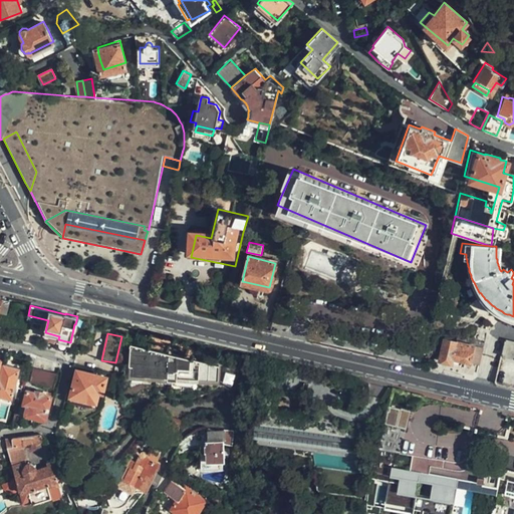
[(513,356),(513,340),(504,338),(501,353),(513,356)]
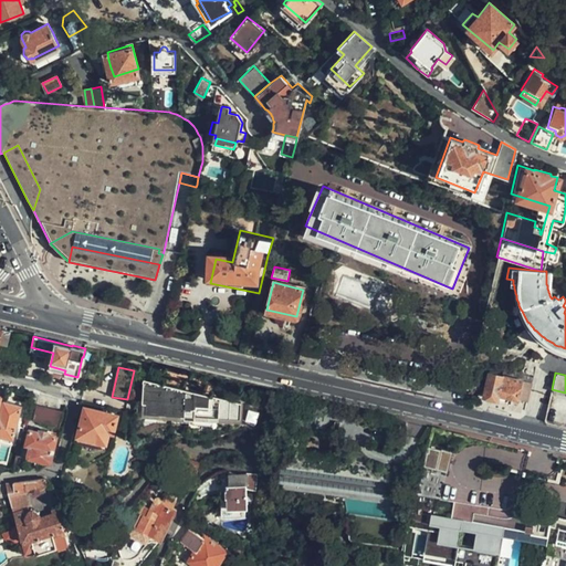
[(498,398),(526,402),(532,383),(486,375),(479,401),(494,405),(498,398)]
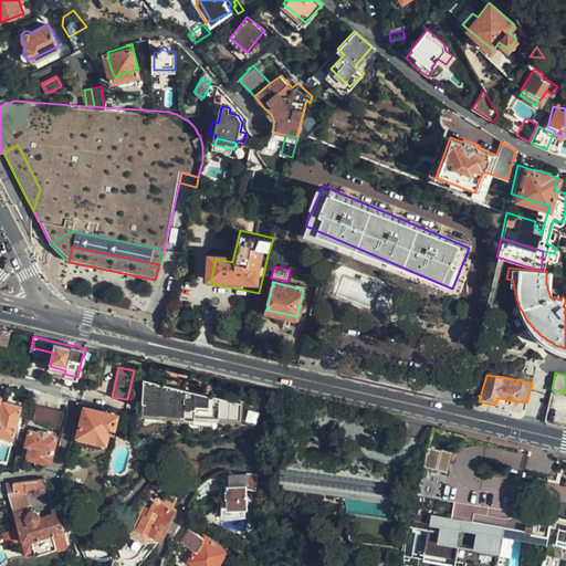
[(178,411),(184,390),(145,381),(139,400),(135,401),(134,405),(135,408),(136,410),(138,413),(142,415),(144,416),(149,411),(170,413),(174,413),(178,411)]
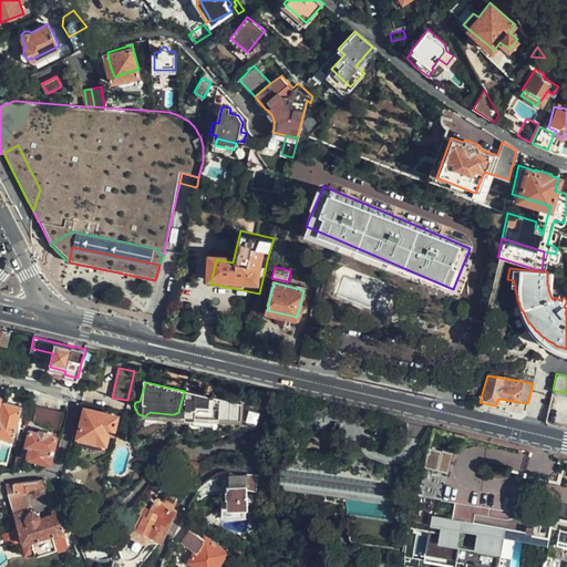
[(241,403),(184,391),(178,412),(174,414),(183,415),(183,418),(191,419),(191,416),(196,418),(197,414),(209,415),(209,419),(215,420),(219,420),(219,418),(240,420),(241,403)]
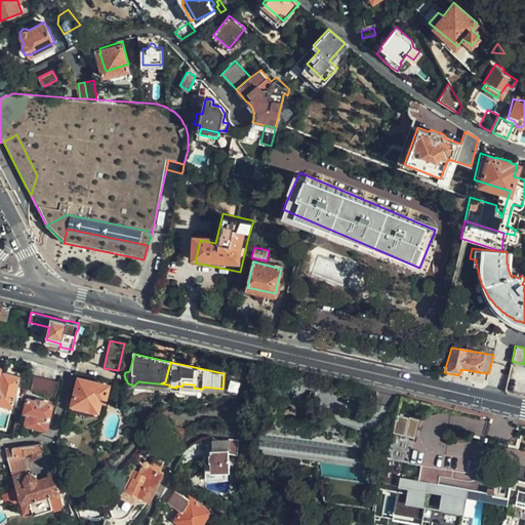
[(0,380),(0,402),(12,405),(19,375),(2,371),(0,380)]
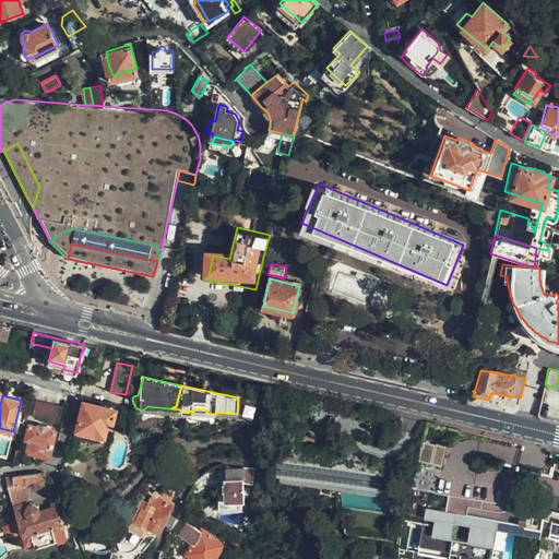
[(55,403),(36,399),(32,414),(51,418),(55,403)]
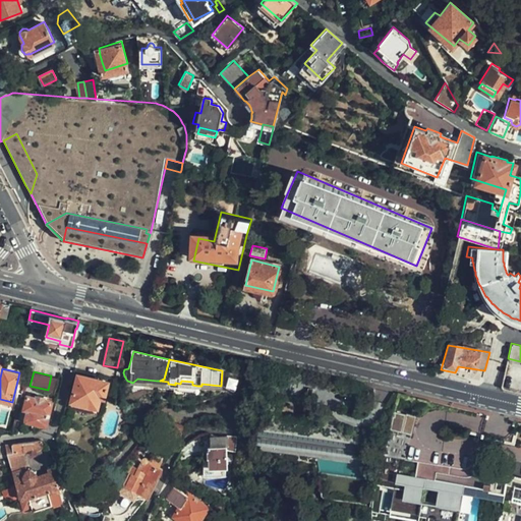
[(58,378),(51,375),(48,390),(54,392),(58,378)]
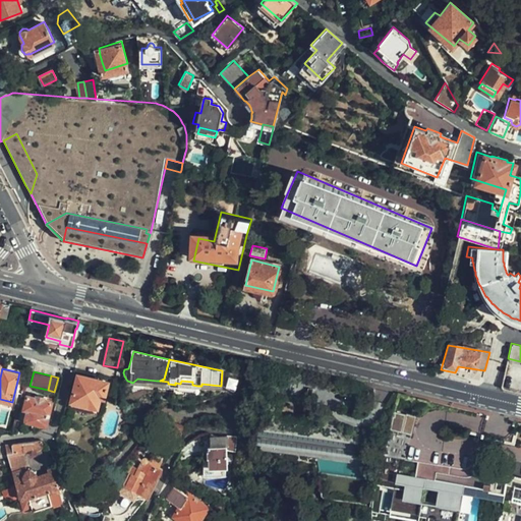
[(103,397),(107,382),(78,375),(72,401),(96,407),(99,396),(103,397)]
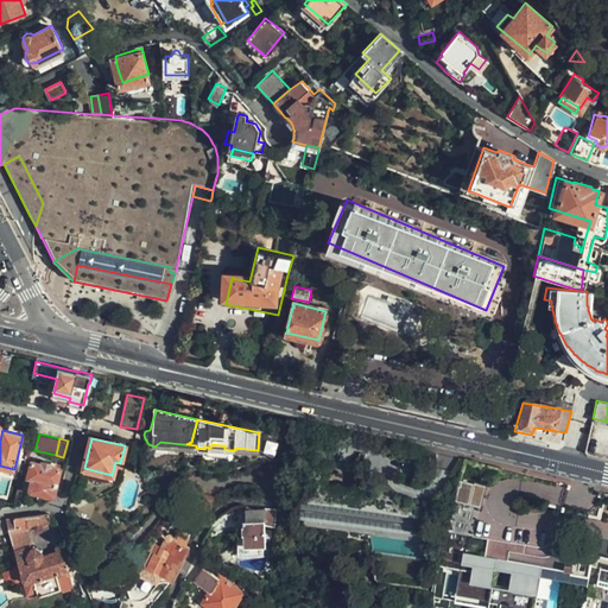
[(196,445),(187,444),(183,444),(182,451),(203,454),(203,457),(228,460),(230,450),(225,449),(225,445),(211,444),(210,448),(204,447),(204,449),(196,448),(196,445)]
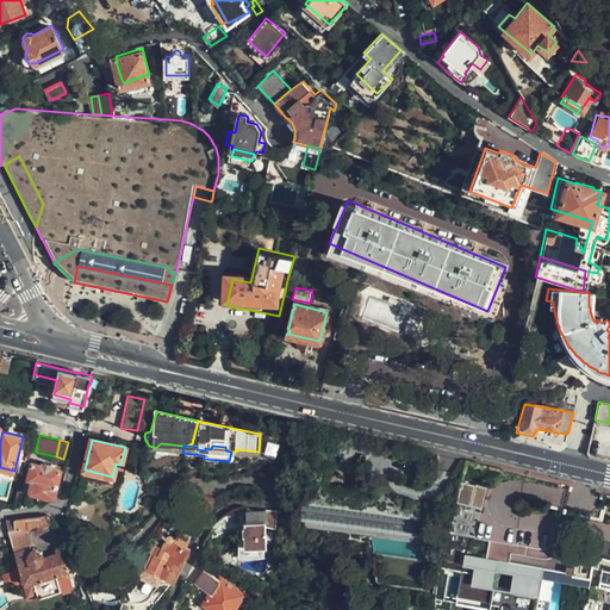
[(508,471),(465,460),(460,479),(459,486),(500,495),(508,471)]
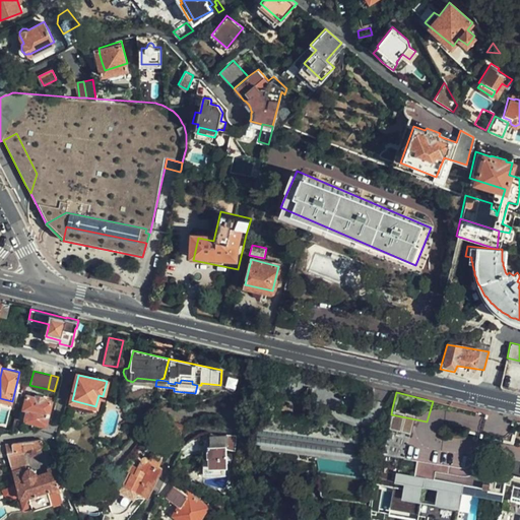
[(46,395),(38,393),(37,396),(27,394),(24,406),(28,407),(26,416),(26,418),(46,424),(52,400),(45,398),(46,395)]
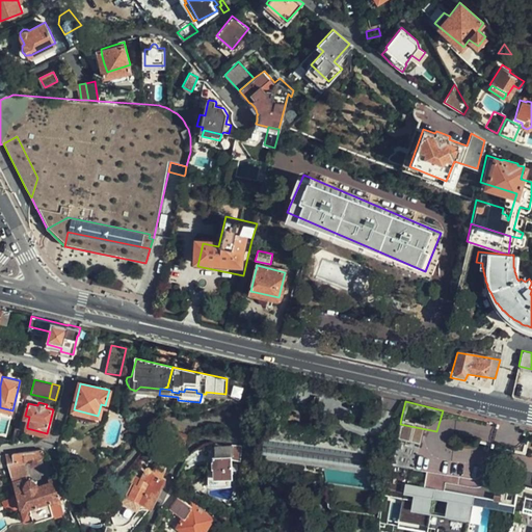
[(98,416),(74,409),(73,414),(98,419),(98,416)]
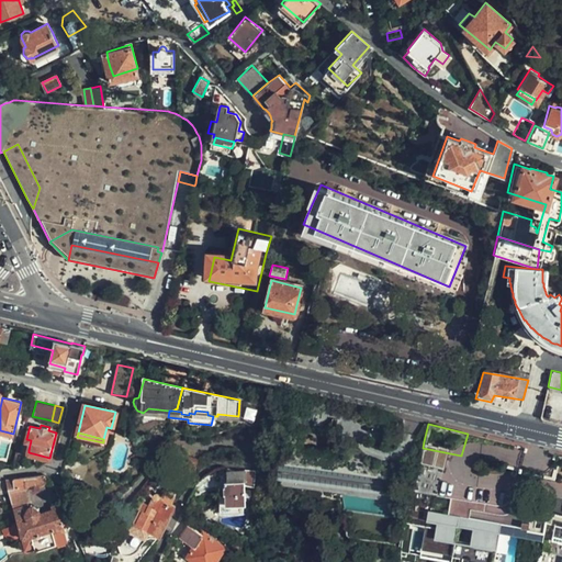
[(188,451),(180,463),(190,469),(199,454),(188,451)]
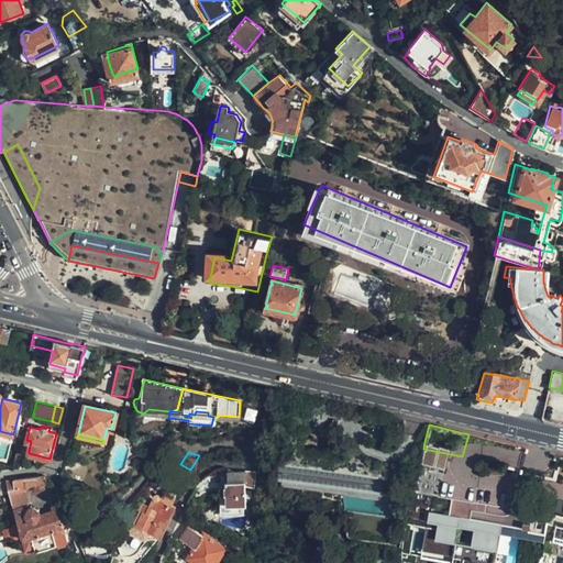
[(255,471),(247,470),(245,470),(245,481),(245,483),(254,485),(255,471)]
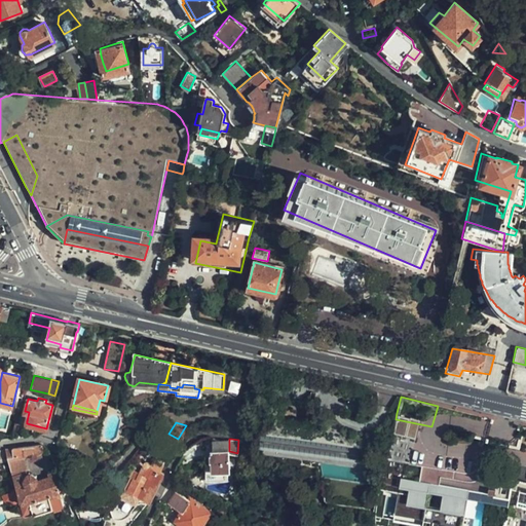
[(42,449),(41,444),(13,448),(14,455),(7,457),(16,489),(20,499),(22,504),(25,513),(33,510),(35,514),(63,504),(59,488),(66,486),(67,485),(68,484),(68,483),(68,482),(68,481),(68,480),(66,474),(61,475),(61,473),(53,471),(48,472),(48,476),(37,479),(37,477),(32,473),(27,474),(26,471),(22,472),(22,470),(28,467),(25,455),(40,452),(42,449)]
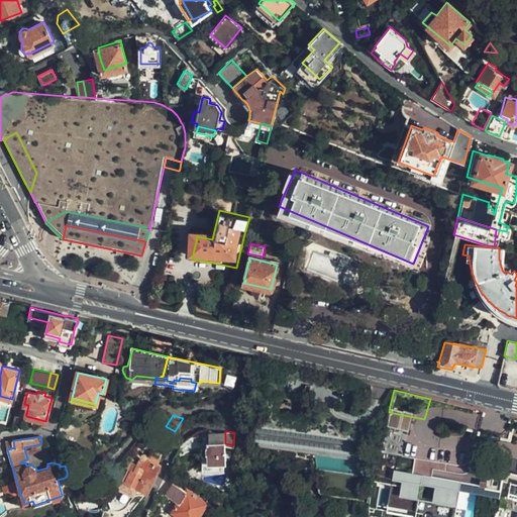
[(226,457),(225,443),(225,441),(207,443),(208,453),(202,453),(204,462),(209,463),(221,462),(226,462),(226,457)]
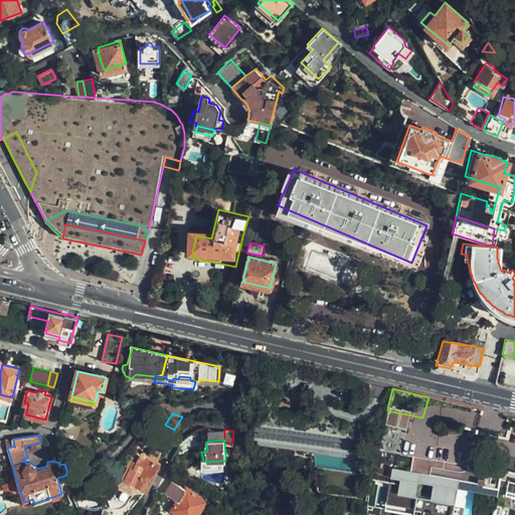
[(74,467),(75,478),(87,479),(87,476),(97,478),(98,469),(74,467)]
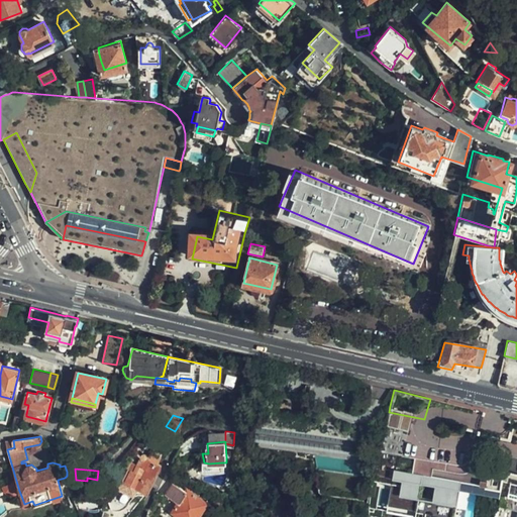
[(456,516),(462,480),(395,469),(389,510),(417,514),(416,516),(426,516),(427,511),(456,516)]
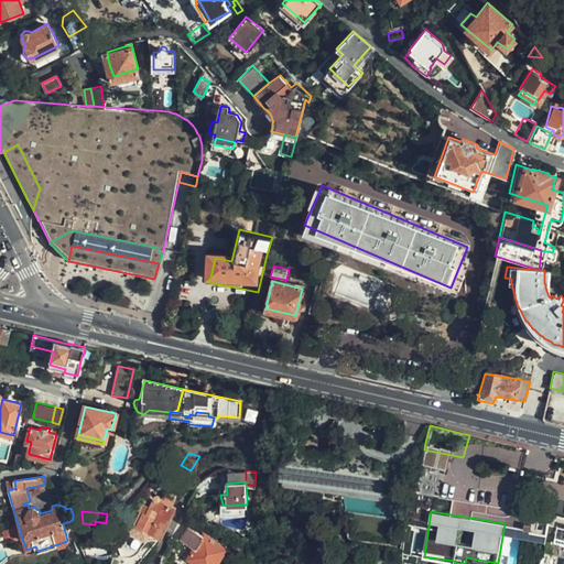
[(152,531),(134,522),(131,531),(134,533),(137,534),(148,540),(152,531)]
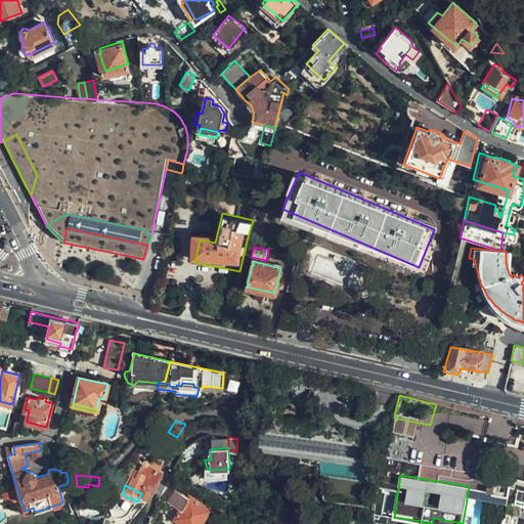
[(523,523),(523,491),(505,487),(496,523),(523,523)]
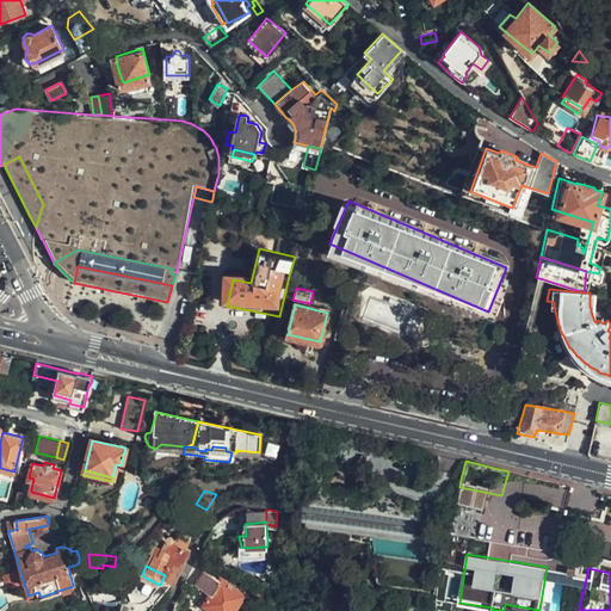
[(239,610),(248,596),(221,579),(220,580),(205,571),(197,584),(211,592),(204,605),(213,610),(239,610)]
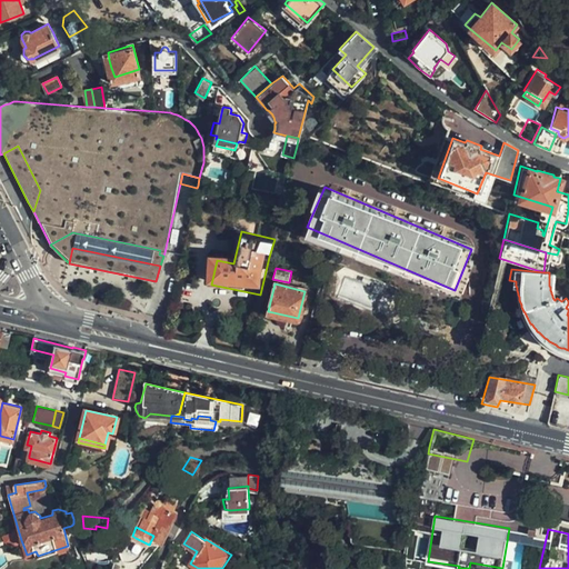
[(138,539),(136,538),(118,545),(123,558),(128,559),(133,559),(136,558),(143,550),(138,539)]
